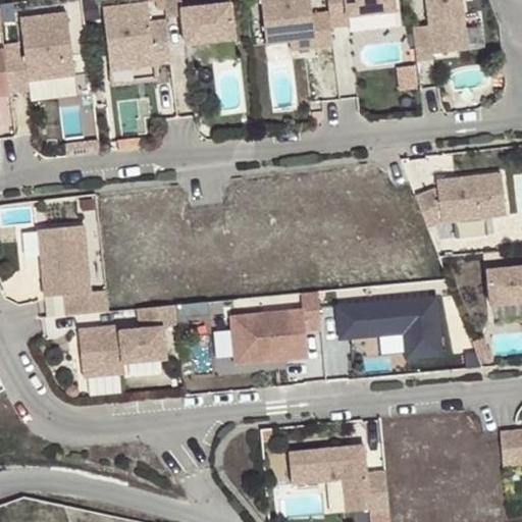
[(165,0),(167,15),(184,14),(185,14),(184,7),(183,0),(165,0)]
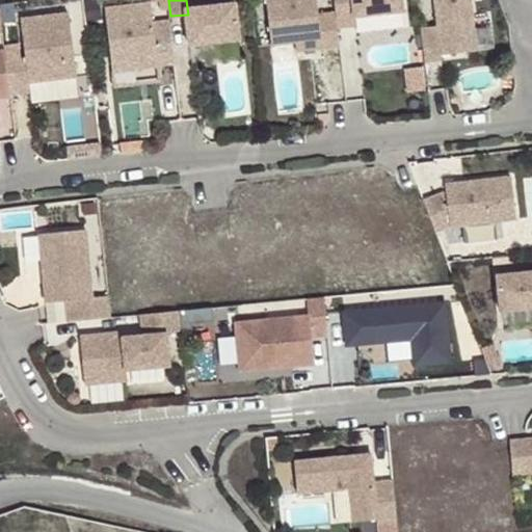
[(338,23),(336,7),(318,10),(317,0),(266,0),(272,42),(296,38),(320,34),(322,44),(341,42),(338,23)]
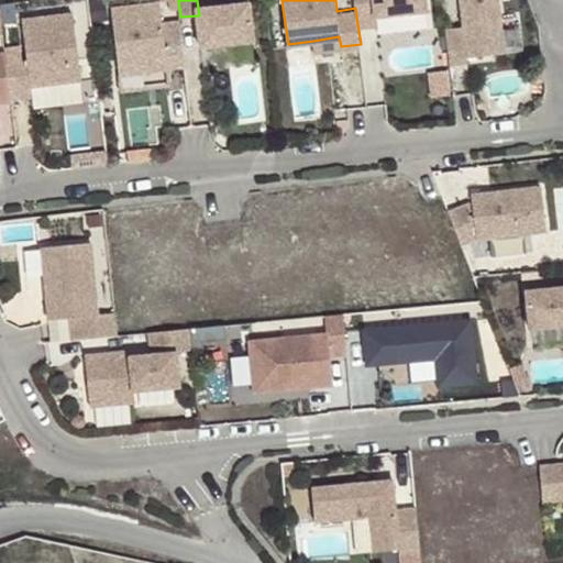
[(426,0),(354,0),(355,8),(357,24),(376,22),(375,12),(427,7),(426,0)]
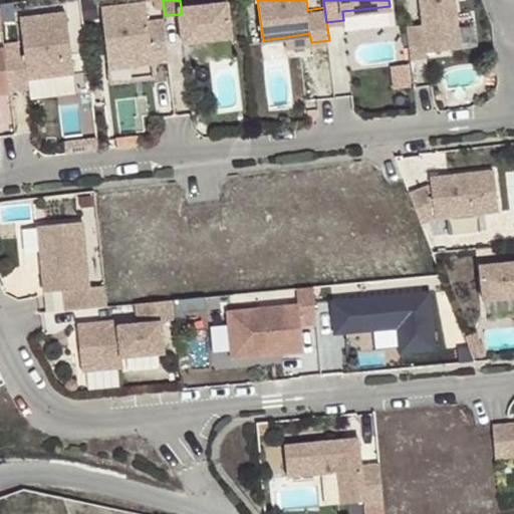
[(420,0),(424,21),(407,23),(412,57),(428,55),(427,49),(462,45),(455,0),(420,0)]
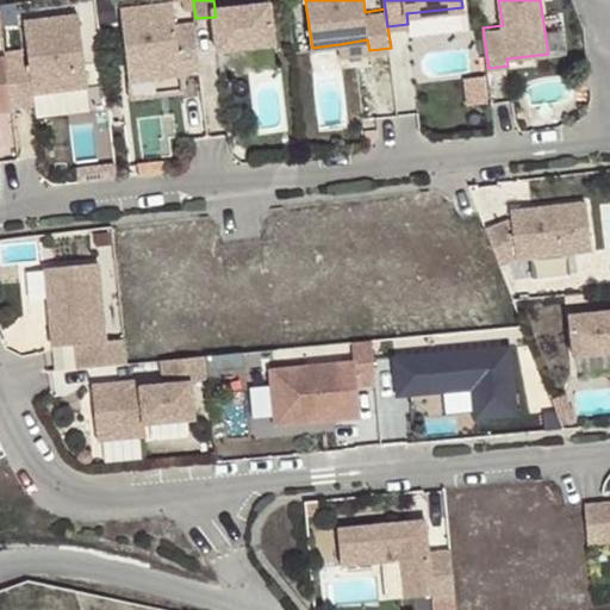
[(130,80),(201,72),(195,20),(176,24),(174,1),(122,7),(126,49),(132,49),(135,61),(128,62),(130,80)]
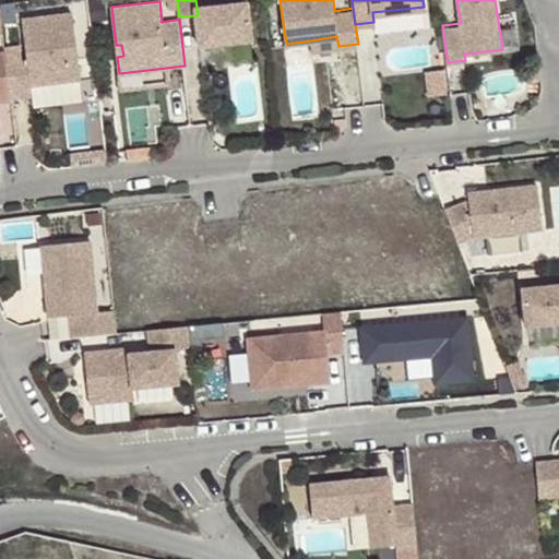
[(248,1),(203,7),(205,23),(197,23),(200,46),(253,39),(248,1)]
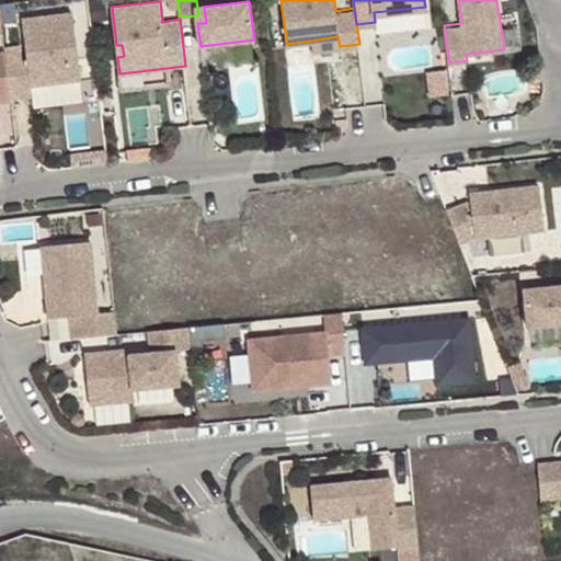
[(204,7),(197,8),(198,15),(197,15),(197,23),(206,23),(204,7)]
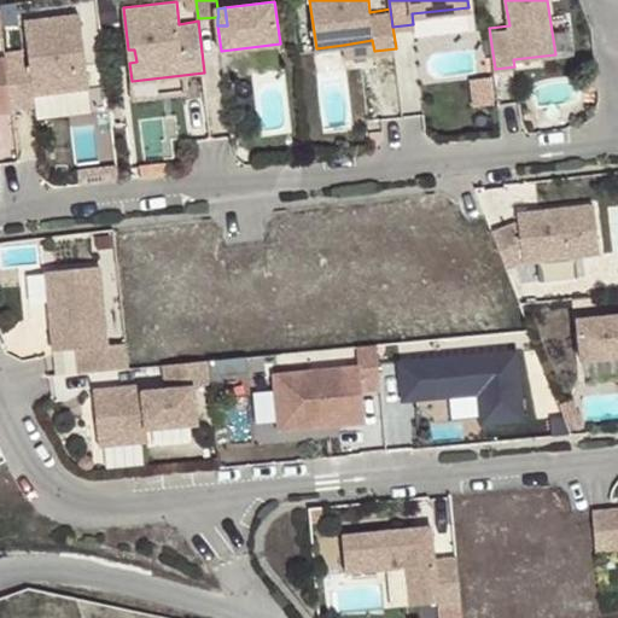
[(9,70),(12,109),(35,106),(34,95),(34,89),(42,88),(44,94),(89,89),(82,16),(27,22),(31,68),(9,70)]
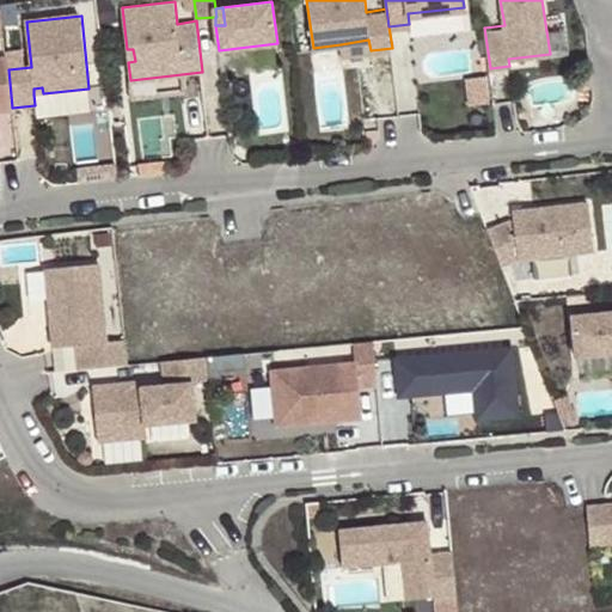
[(342,54),(371,50),(368,40),(341,44),(342,54)]
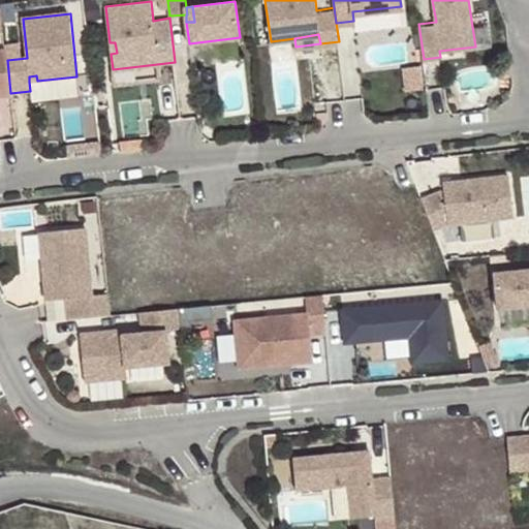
[(5,45),(0,45),(0,94),(10,93),(7,60),(5,45)]
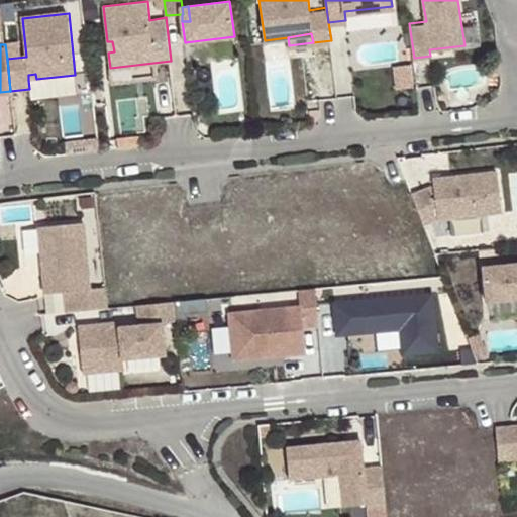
[(65,95),(69,130),(97,128),(93,92),(65,95)]
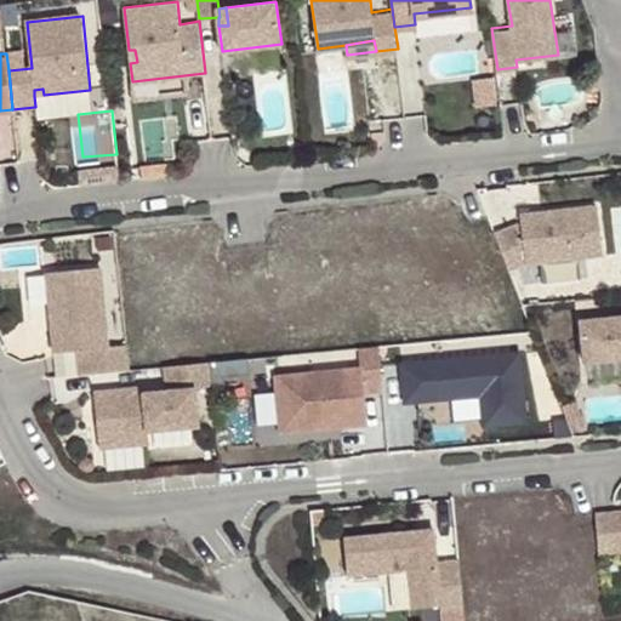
[(588,260),(604,257),(599,209),(522,216),(523,224),(495,234),(511,272),(528,266),(530,265),(588,260)]
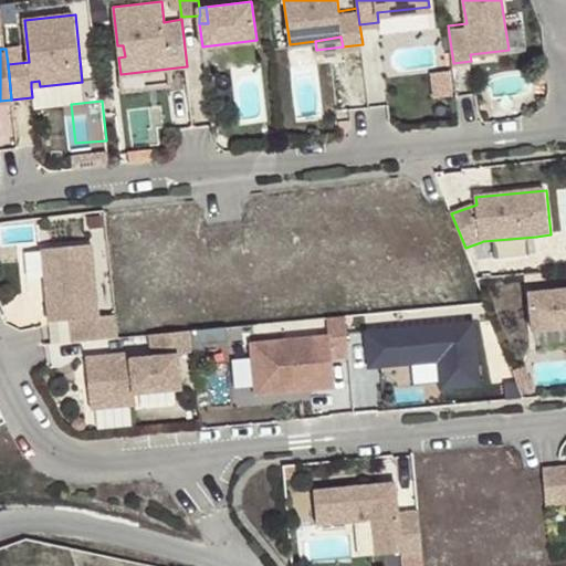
[(119,337),(117,314),(100,315),(92,243),(42,248),(46,291),(53,290),(54,299),(46,299),(50,322),(71,320),(73,342),(103,338),(119,337)]
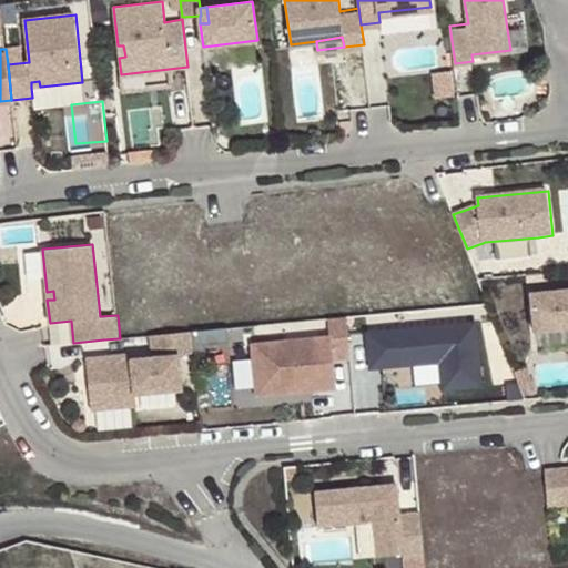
[(567,288),(533,293),(536,332),(567,327),(567,288)]
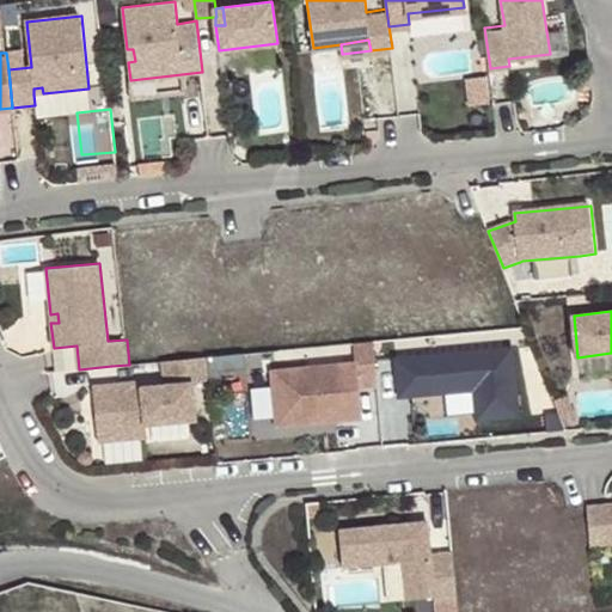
[(210,380),(208,356),(164,361),(165,385),(142,387),(142,381),(93,386),(99,441),(147,436),(146,424),(196,420),(193,381),(210,380)]
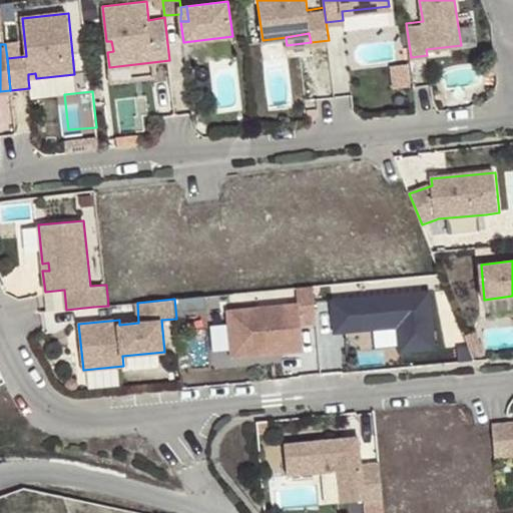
[(434,301),(335,309),(337,339),(403,333),(405,356),(438,353),(434,301)]
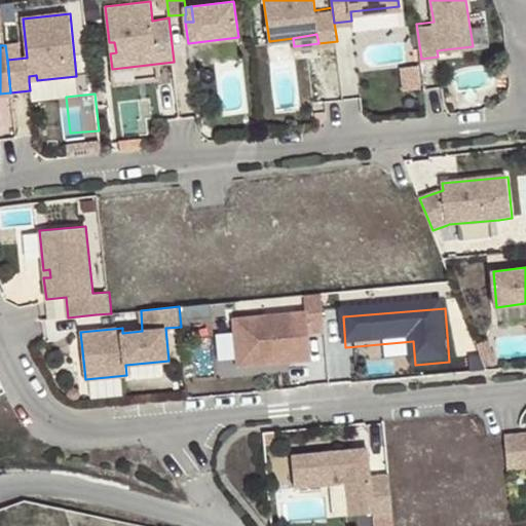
[(307,312),(229,320),(235,371),(312,365),(307,312)]
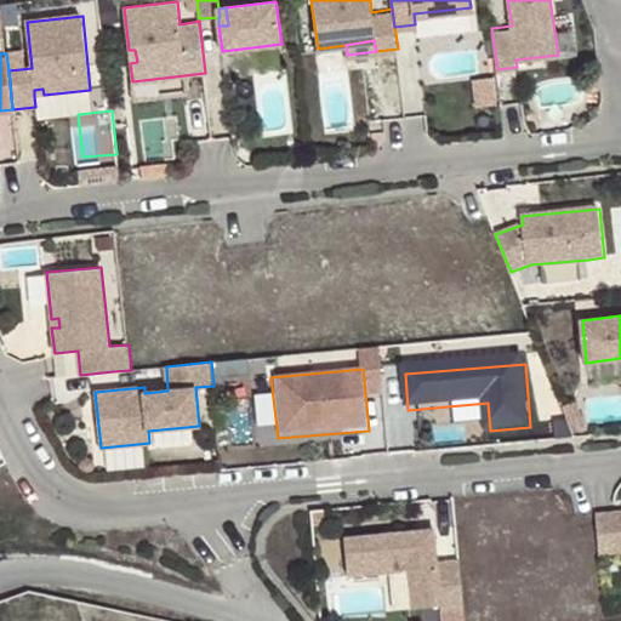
[(620,513),(596,516),(600,556),(620,553),(620,513)]
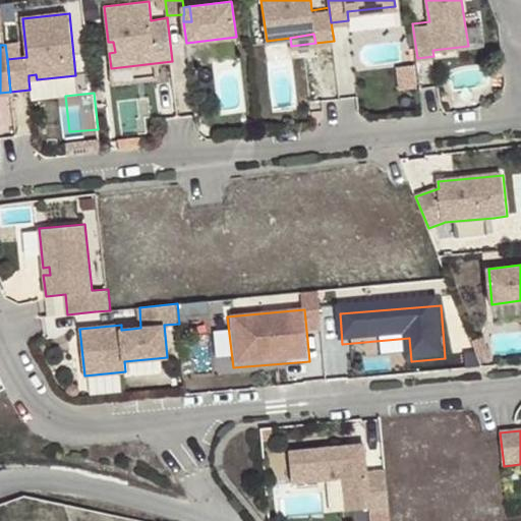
[(367,472),(364,450),(354,451),(354,446),(290,452),(292,483),(327,480),(344,478),(347,511),(370,508),(370,513),(390,511),(386,470),(367,472)]
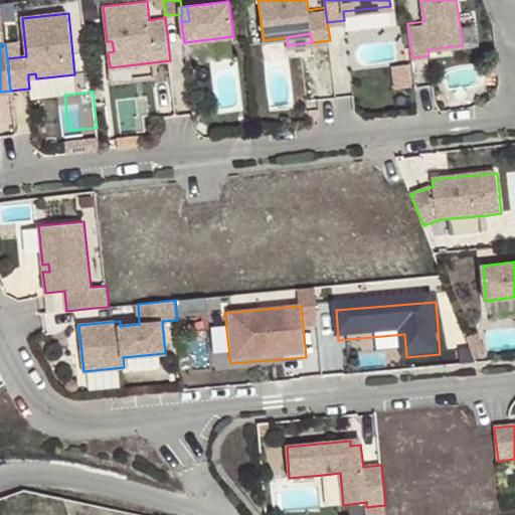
[(269,446),(272,479),(287,478),(285,445),(269,446)]
